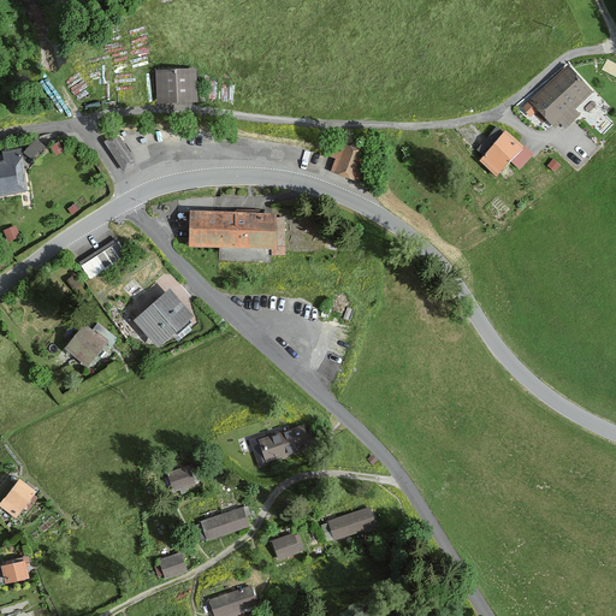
[(569,65),(522,106),(531,116),(538,110),(555,128),(561,123),(566,128),(581,114),(576,108),(594,93),(569,65)]
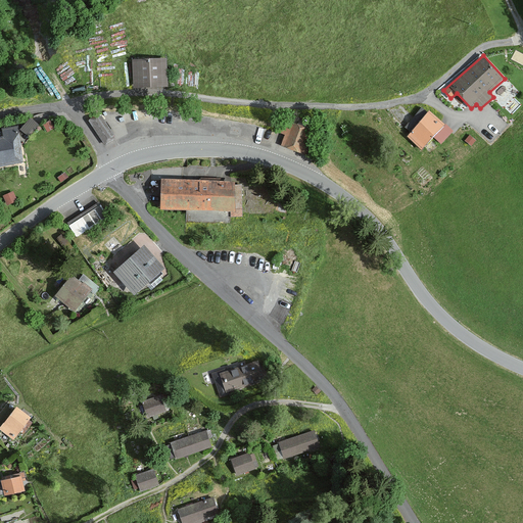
[(164,57),(130,60),(132,89),(167,86),(164,57)]
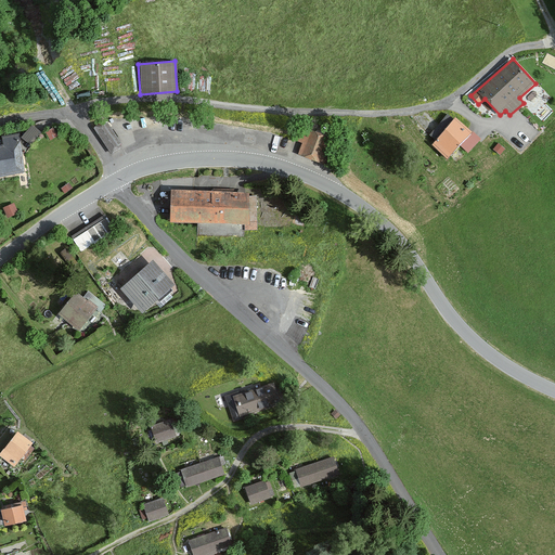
[(480,139),(455,118),(431,146),(448,160),(460,146),(467,154),(480,139)]
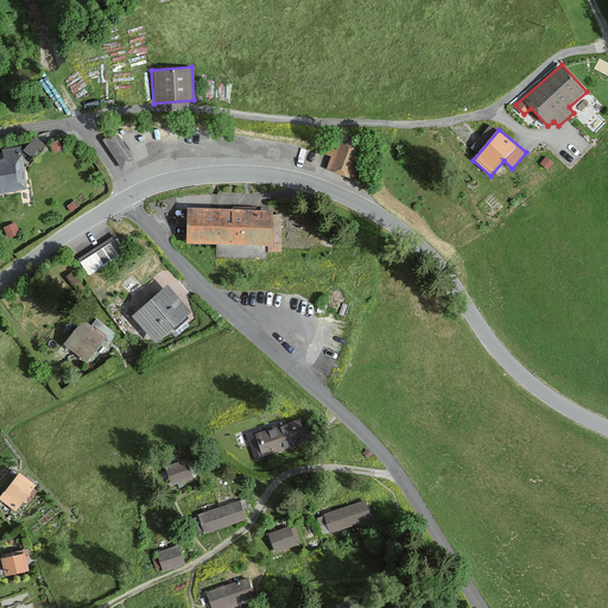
[(116,131),(103,139),(121,169),(134,160),(116,131)]
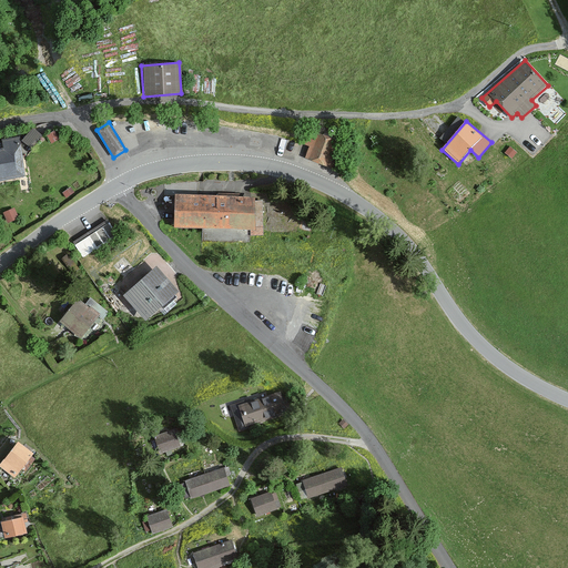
[(33,145),(44,134),(37,127),(26,138),(33,145)]
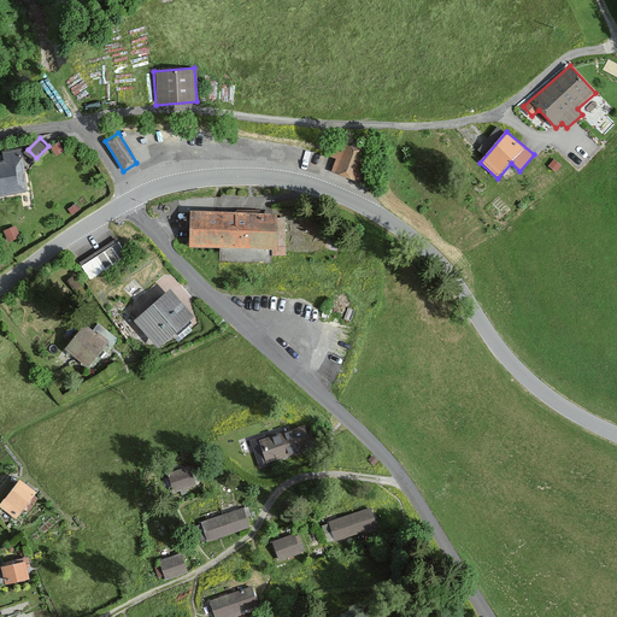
[(368,154),(335,140),(328,156),(335,159),(330,170),(366,184),(372,169),(364,164),(368,154)]
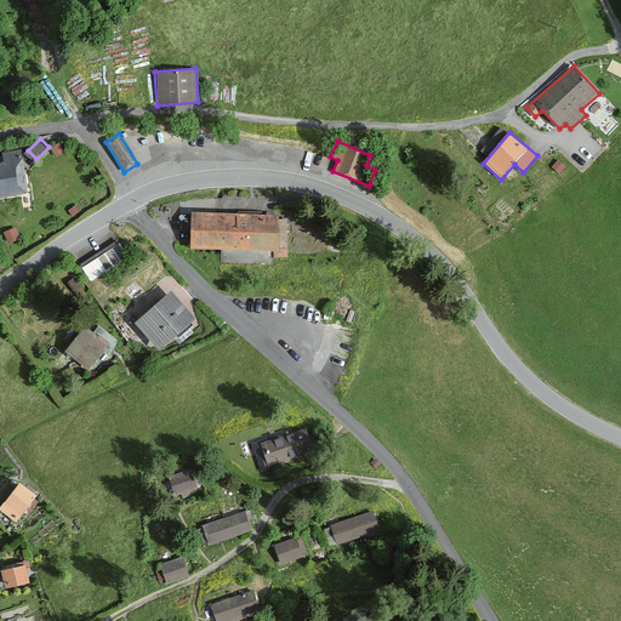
[(58,143),(49,148),(55,158),(63,152),(58,143)]
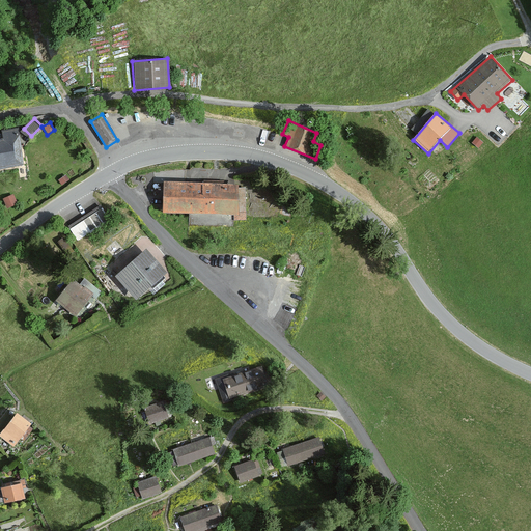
[(17,130),(0,133),(0,169),(23,165),(17,130)]
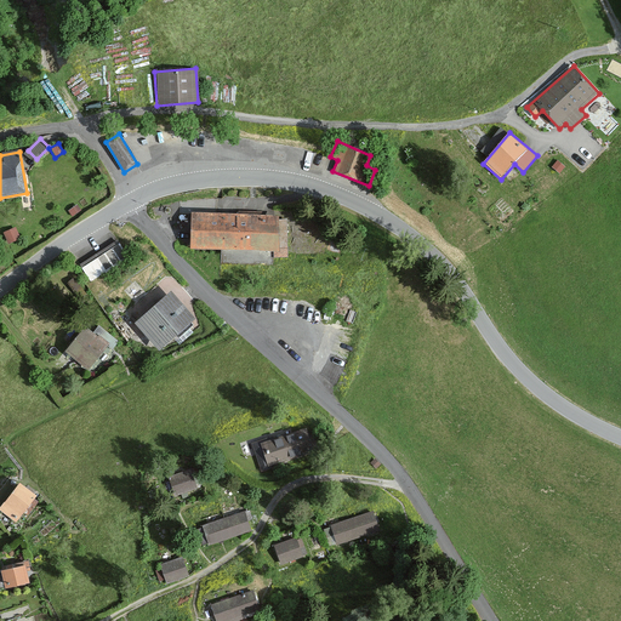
[(558,163),(553,167),(560,175),(567,169),(558,163)]
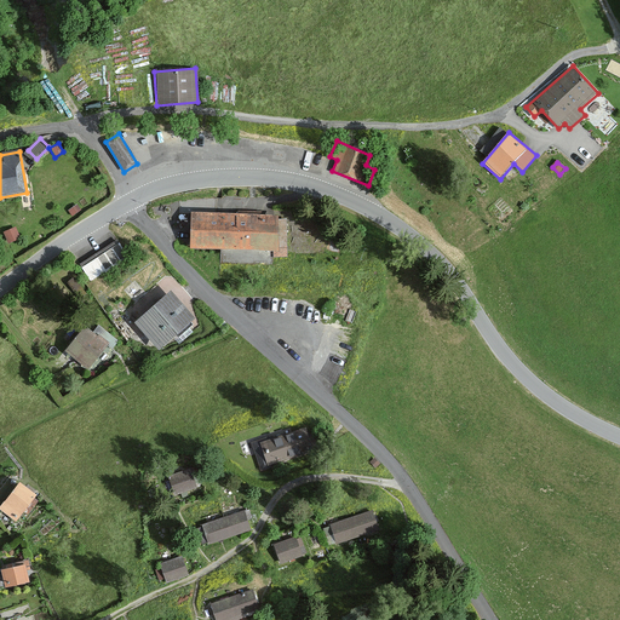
[(76,205),(67,212),(70,217),(80,211),(76,205)]
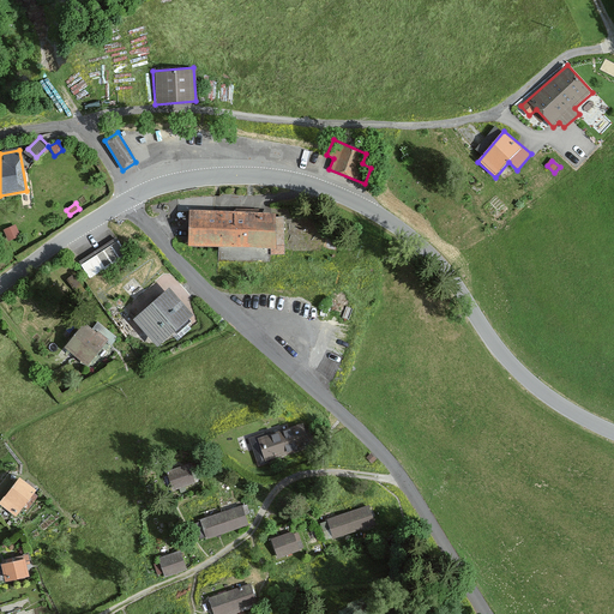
[(276,214),(186,210),(184,244),(275,247),(276,214)]
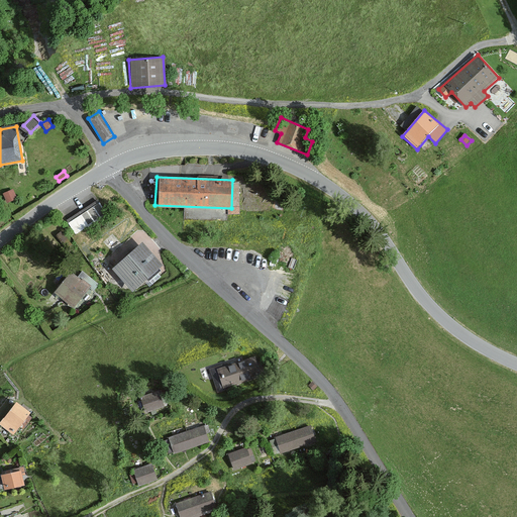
[(13,190),(1,194),(5,204),(16,200),(13,190)]
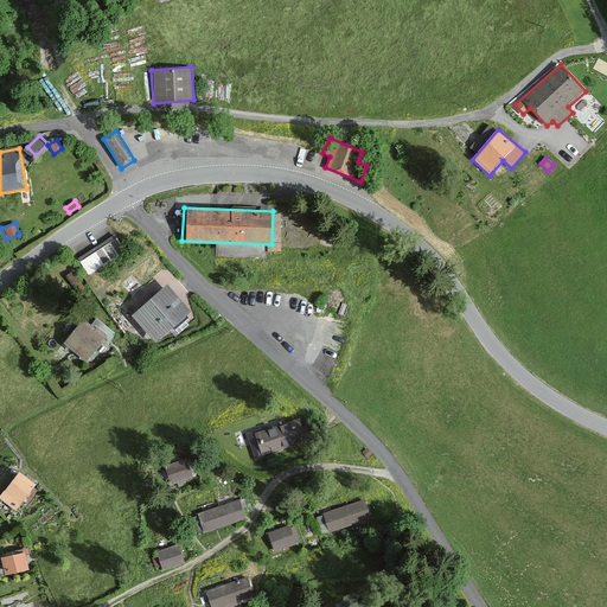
[(87,272),(126,254),(117,236),(78,255),(87,272)]
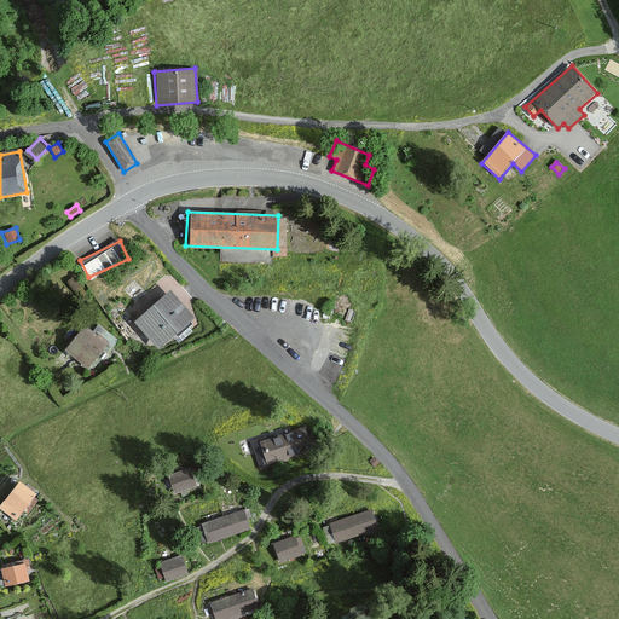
[(192,318),(168,291),(133,324),(157,351),(192,318)]
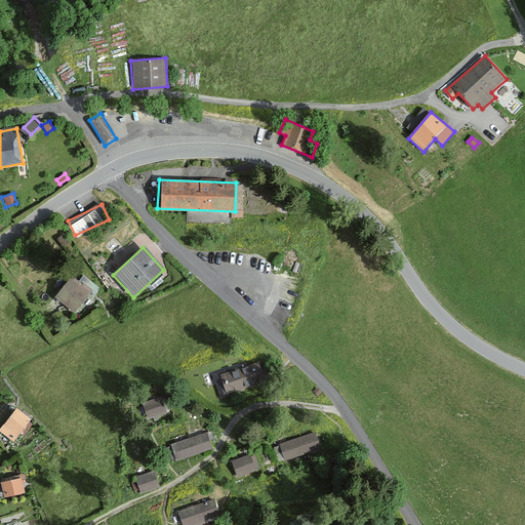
[(89,291),(69,276),(52,298),(73,314),(89,291)]
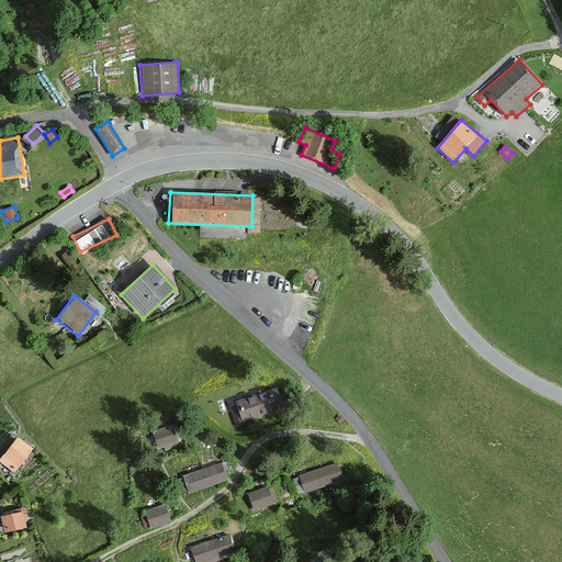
[(276,389),(233,403),(239,422),(282,407),(276,389)]
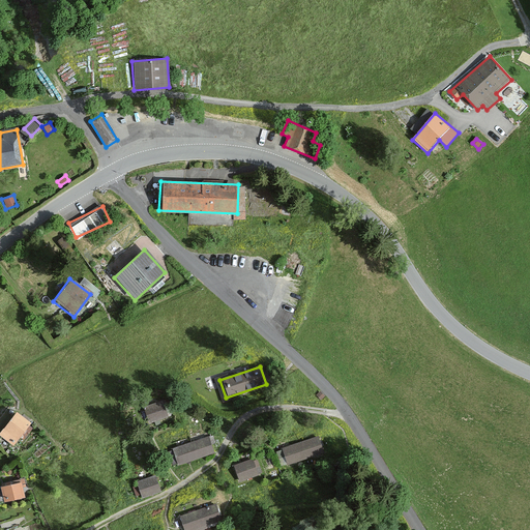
[(165,400),(146,406),(151,420),(169,414),(165,400)]
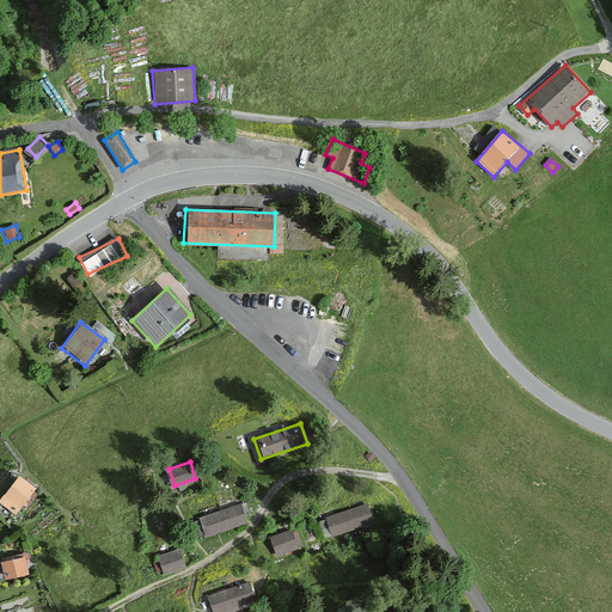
[(31,490),(14,478),(0,497),(0,506),(12,515),(31,490)]
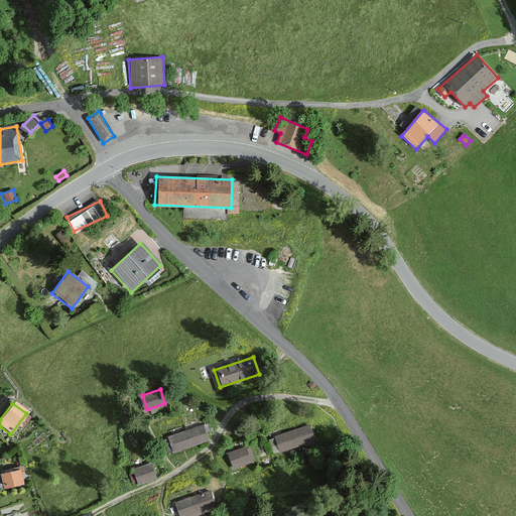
[(207,424),(169,437),(174,453),(213,439),(207,424)]
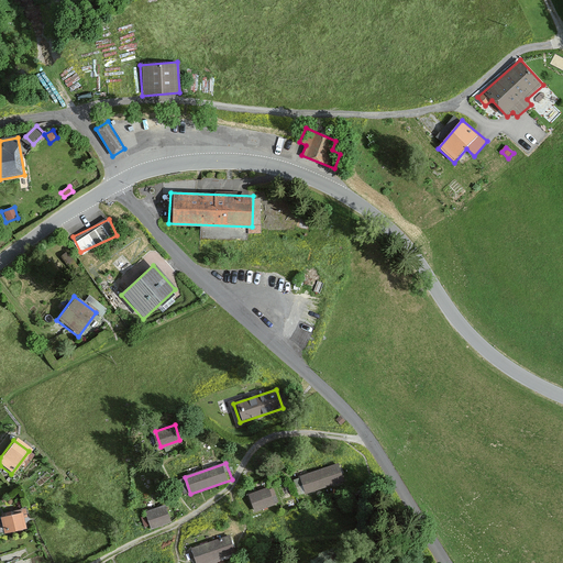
[(338,465),(298,478),(304,495),(344,482),(338,465)]
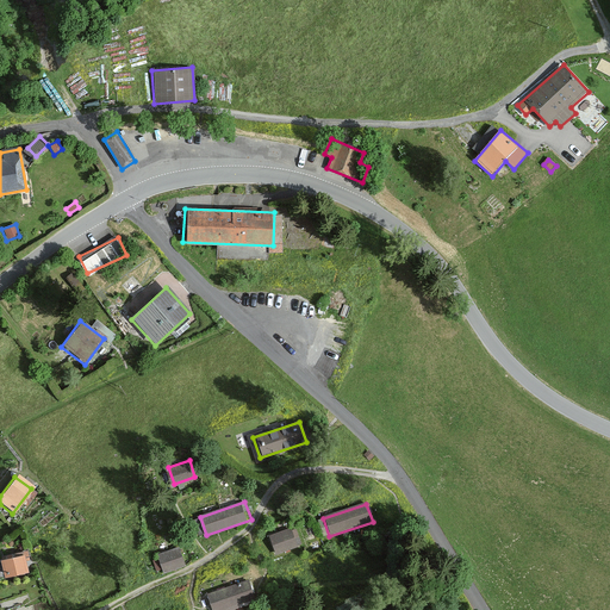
[(291,530),(268,537),(274,555),(303,546),(300,537),(293,540),(291,530)]
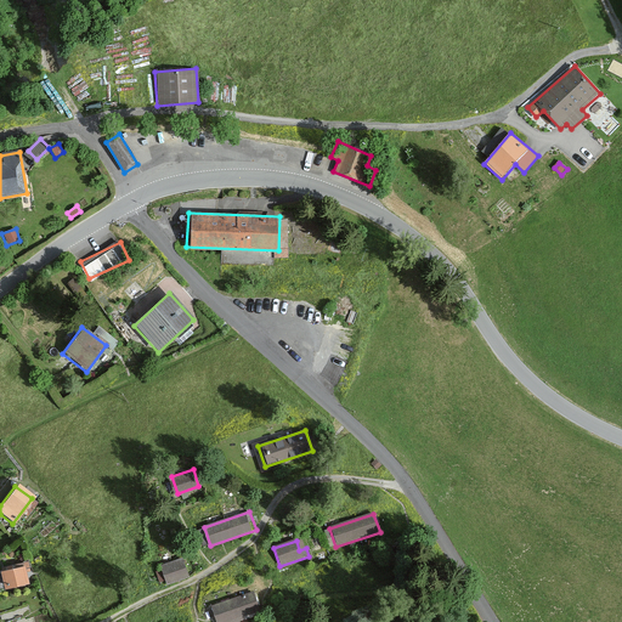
[(182,558),(157,567),(162,581),(187,571),(182,558)]
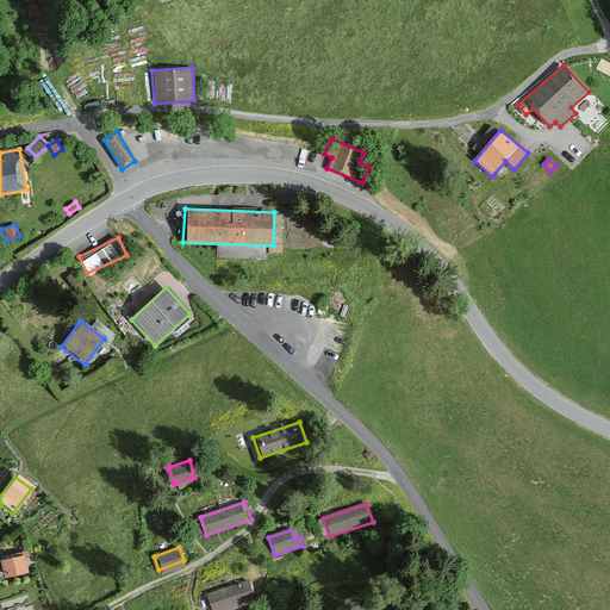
[(25,553),(4,558),(8,578),(30,573),(25,553)]
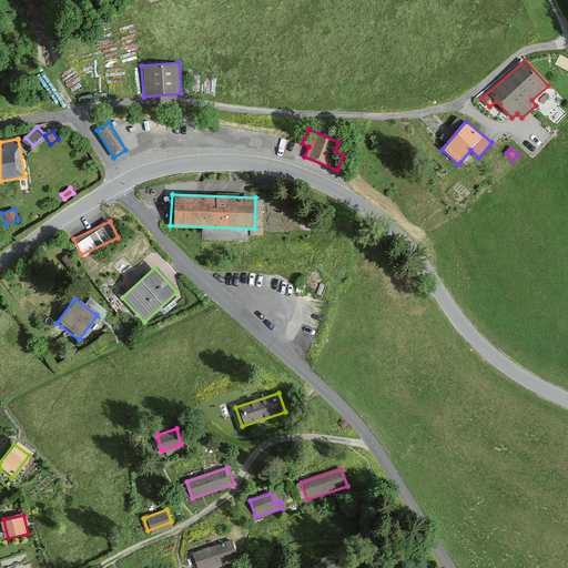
[(230,543),(191,554),(194,567),(206,567),(235,559),(230,543)]
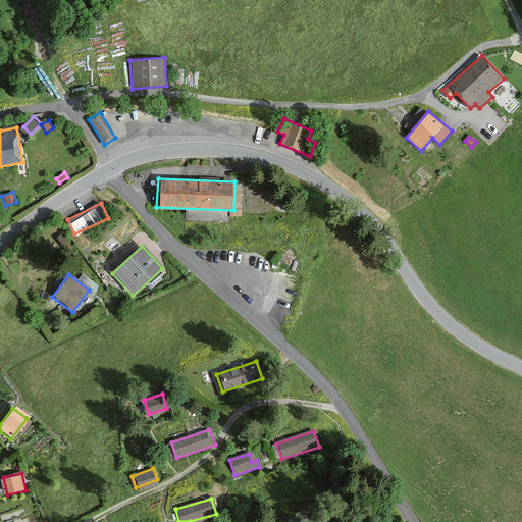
All buildings are outlined.
